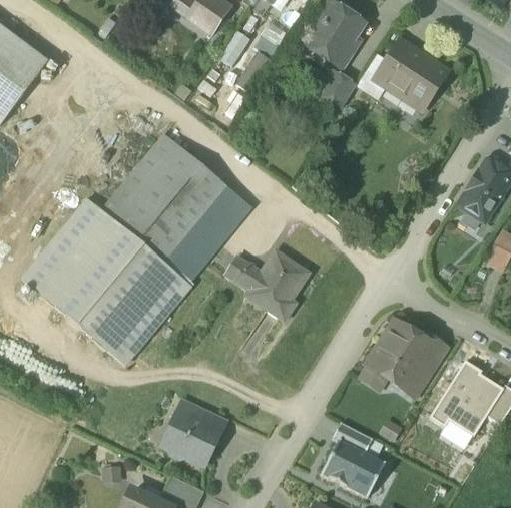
[(196,0),(186,15),(212,33),(230,7),(220,0),(196,0)]
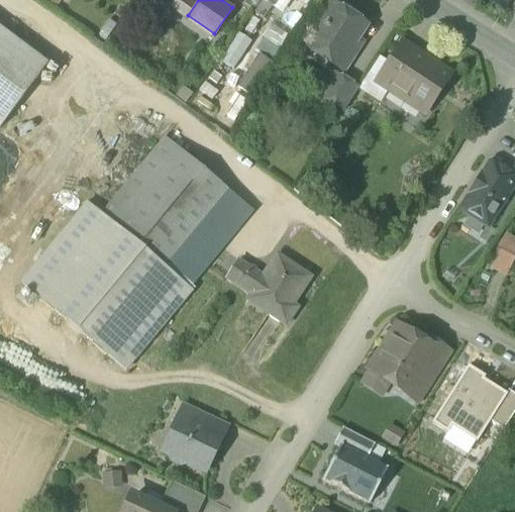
[(355,7),(343,0),(330,0),(319,17),(323,20),(314,34),(328,44),(322,54),(343,68),(353,52),(349,49),(368,21),(352,12),(355,7)]
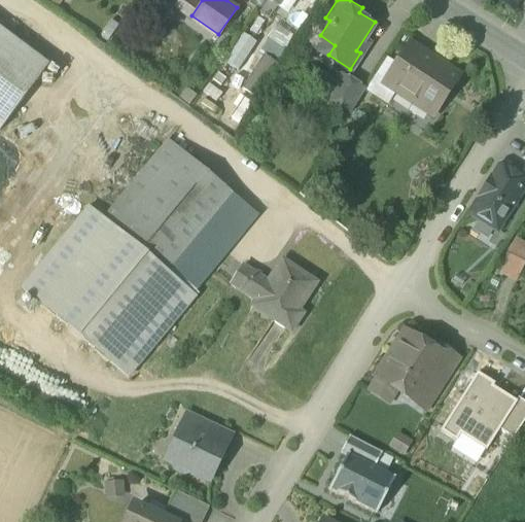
[(0,128),(49,62),(0,25),(0,128)]
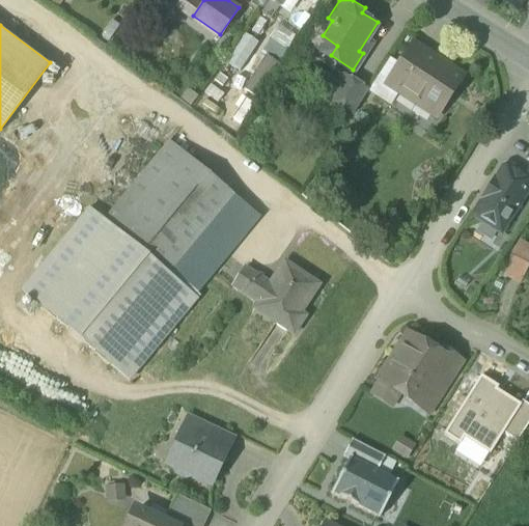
[(464,73),(414,39),(388,80),(437,112),(464,73)]
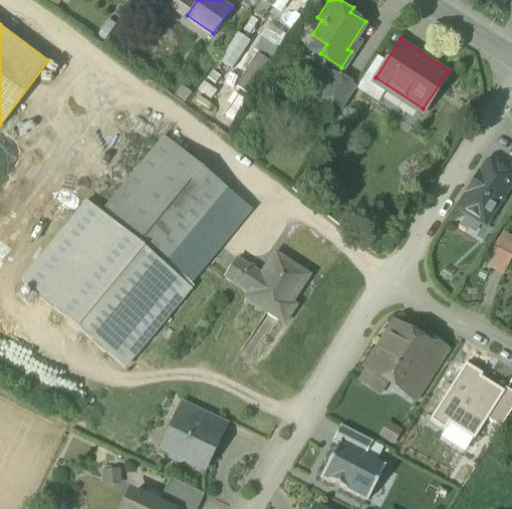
[(357,84),(333,69),(320,90),(343,105),(357,84)]
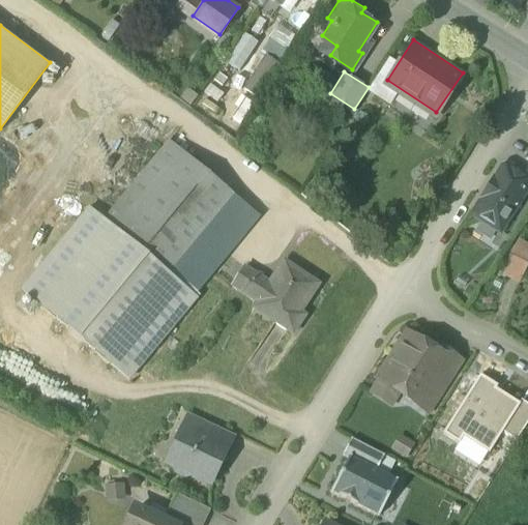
[(261,211),(169,138),(105,216),(197,291),(261,211)]
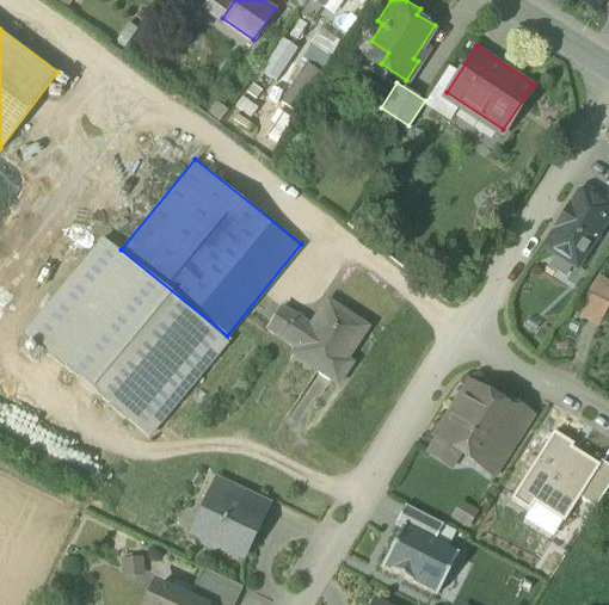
[(608,201),(588,187),(580,190),(571,205),(572,211),(566,221),(560,222),(551,238),(552,245),(577,260),(589,244),(595,242),(604,228),(602,221),(608,210),(608,201)]
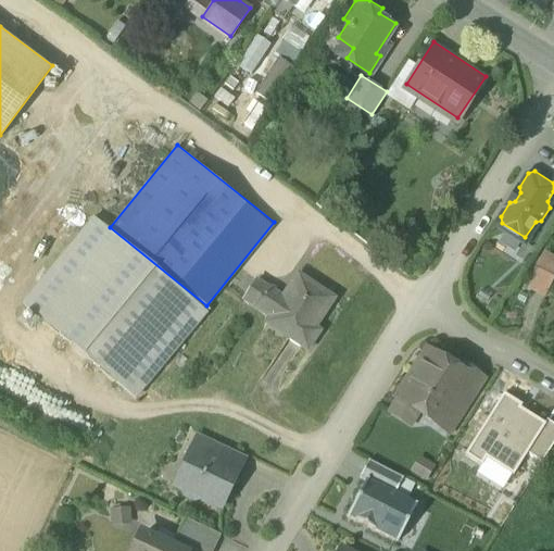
[(520,192),(519,187),(510,202),(515,201),(520,192)]
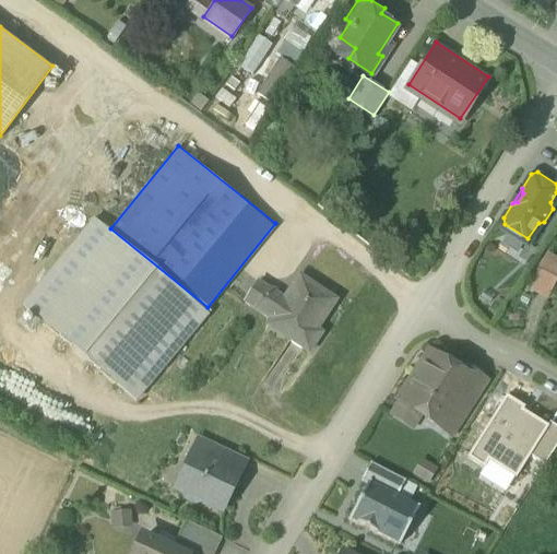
[(139,392),(208,307),(110,228),(96,216),(27,303),(139,392)]
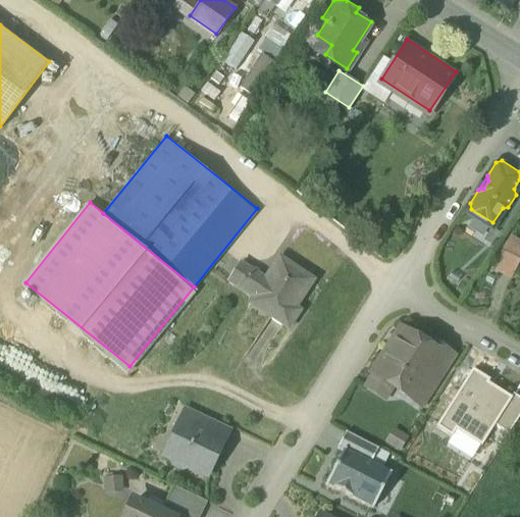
[(519,233),(512,230),(498,265),(514,272),(519,259),(519,233)]
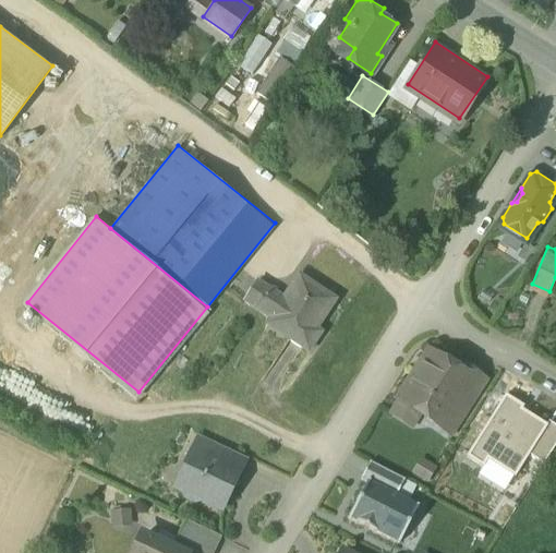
[(300,272),(283,296),(257,278),(245,297),(272,313),(268,320),(310,347),(322,328),(317,325),(336,296),(300,272)]
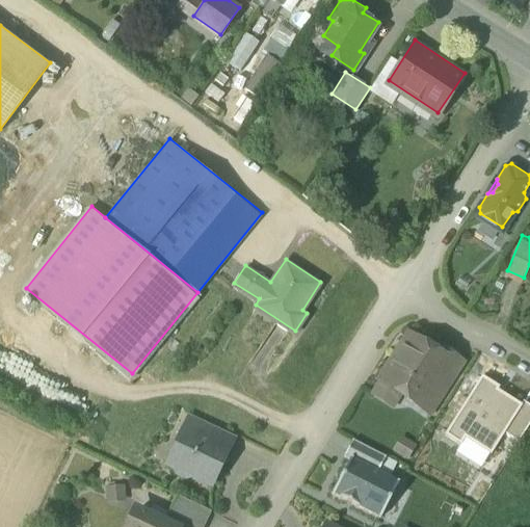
[(415,334),(407,336),(381,377),(416,399),(443,358),(421,344),(420,337),(415,334)]
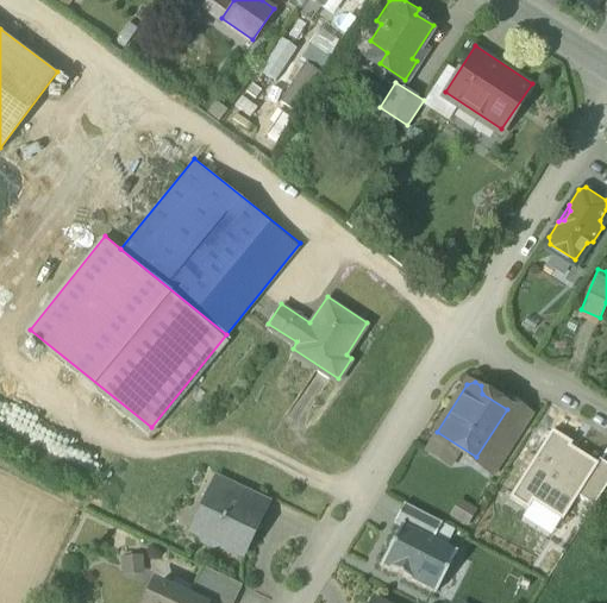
[(507,409),(476,457),(493,468),(523,420),(507,409)]
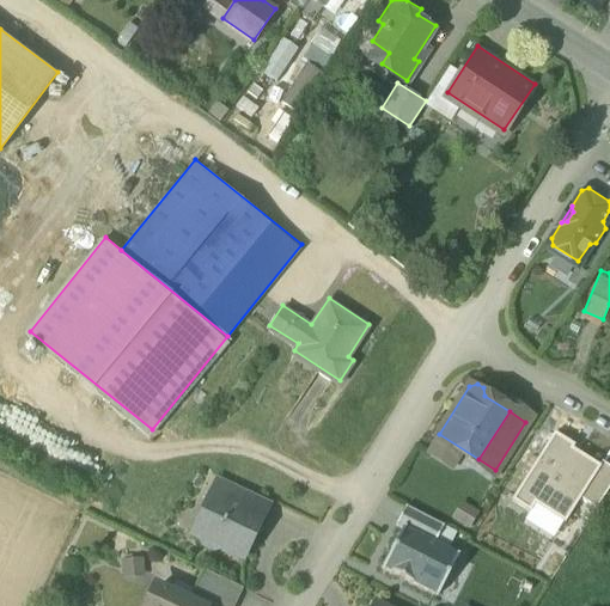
[(555,428),(513,496),(531,508),(536,500),(566,519),(581,495),(602,461),(575,445),(578,441),(555,428)]
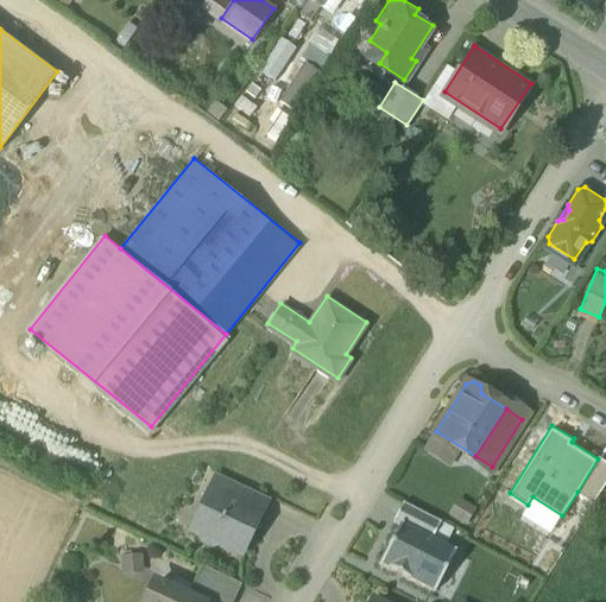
[(598,458),(578,492),(594,501),(605,482),(605,457),(600,455),(598,458)]
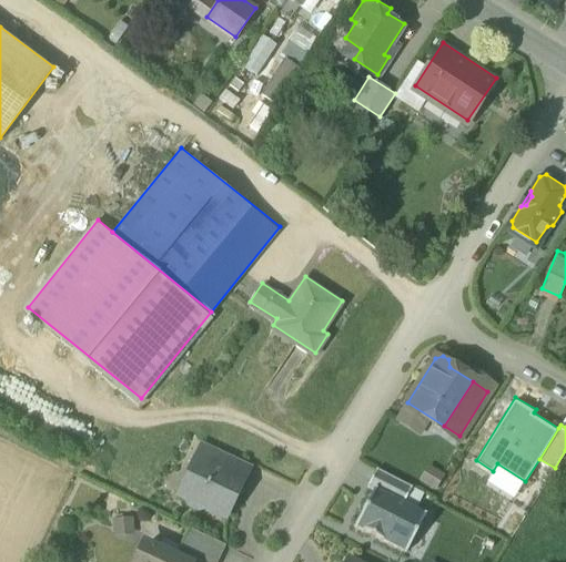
[(249,460),(204,439),(198,453),(198,455),(241,476),(241,474),(249,460)]
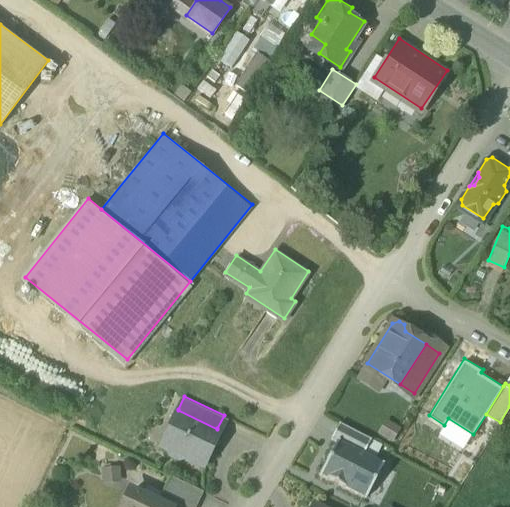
[(217,429),(178,410),(178,409),(177,409),(169,427),(176,430),(169,445),(171,451),(180,455),(186,453),(205,462),(214,442),(212,441),(218,429),(217,428),(217,429)]
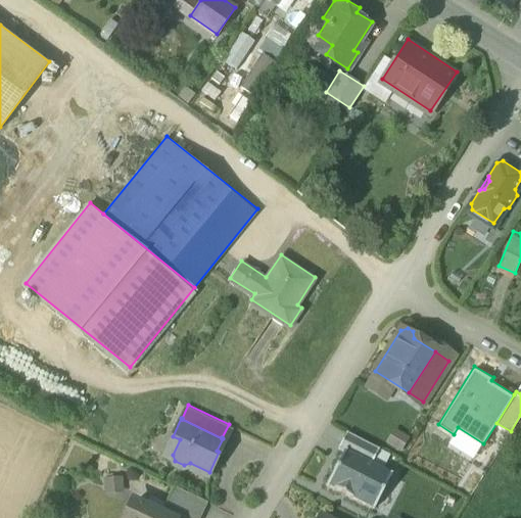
[(345,446),(372,460),(379,445),(347,429),(340,444),(345,446)]
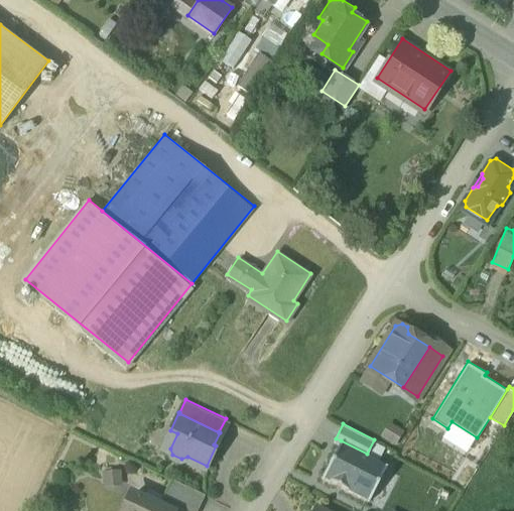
[(371,499),(388,465),(367,454),(341,440),(324,475),(371,499)]
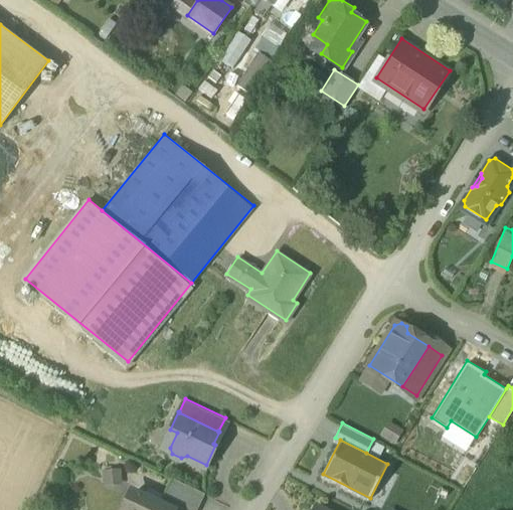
[(196,509),(205,491),(173,476),(160,501),(175,508),(177,503),(191,509),(196,509)]
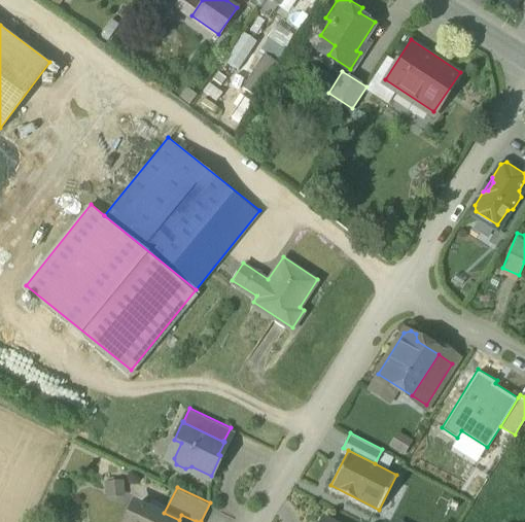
[(164,513),(138,500),(127,521),(178,521),(179,520),(164,513)]
